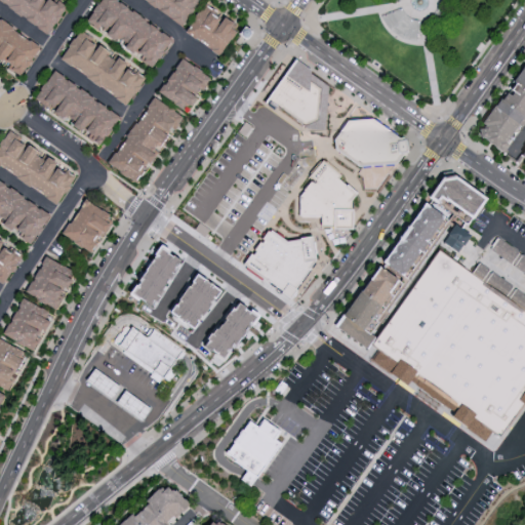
[(0,2),(0,0),(56,0),(66,6),(46,36),(0,2)]
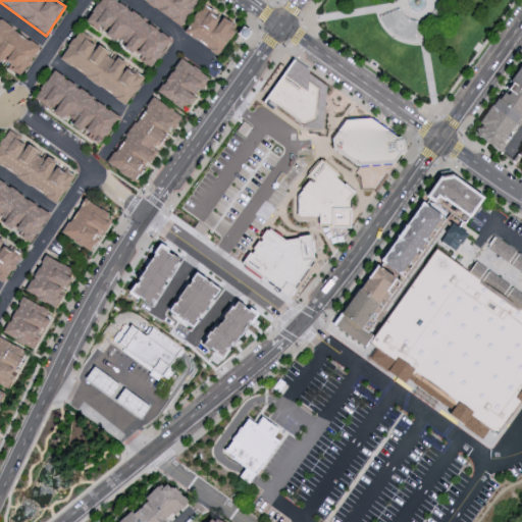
[(85,21),(93,9),(91,8),(96,2),(99,2),(100,0),(112,0),(169,39),(150,68),(85,21)]
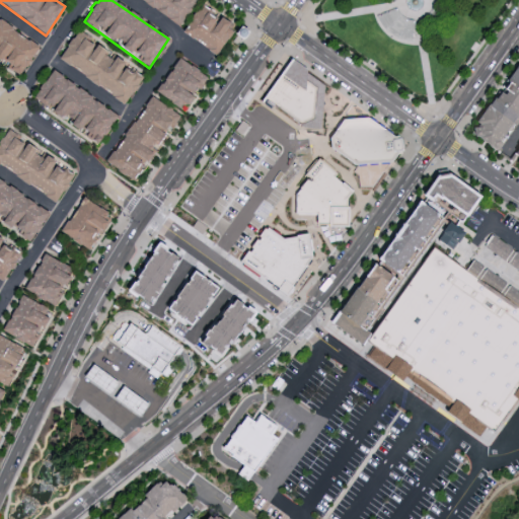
[(141,0),(196,0),(178,26),(141,0)]
